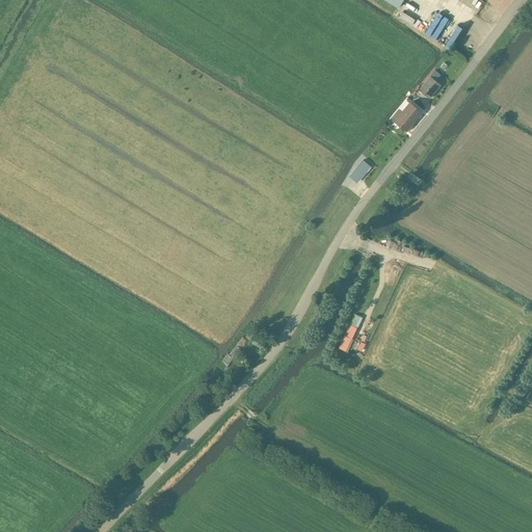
[(402,12),(399,18),(411,25),(415,20),(402,12)]
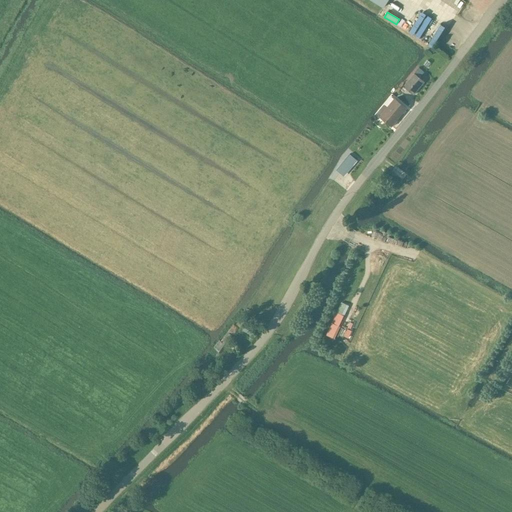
[(408,34),(422,39),(425,32),(422,31),(425,22),(414,18),(408,34)]
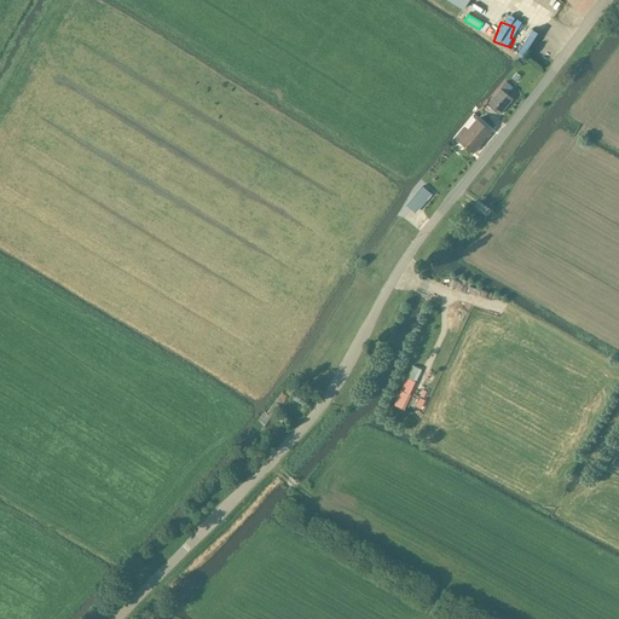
[(507,82),(501,90),(508,94),(513,87),(507,82)]
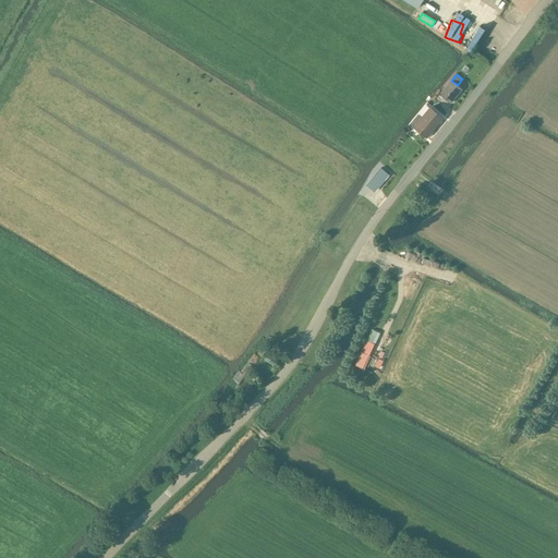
[(450,104),(462,89),(458,85),(451,81),(440,94),(450,104)]
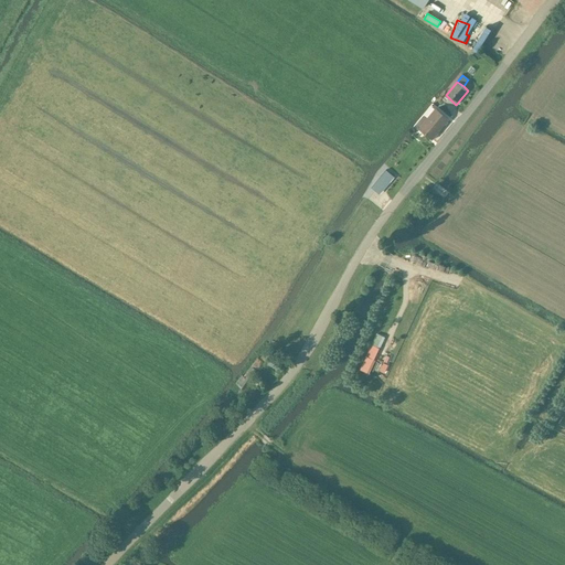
[(416,124),(420,127),(419,129),(432,139),(448,120),(436,109),(427,119),(424,116),(416,124)]
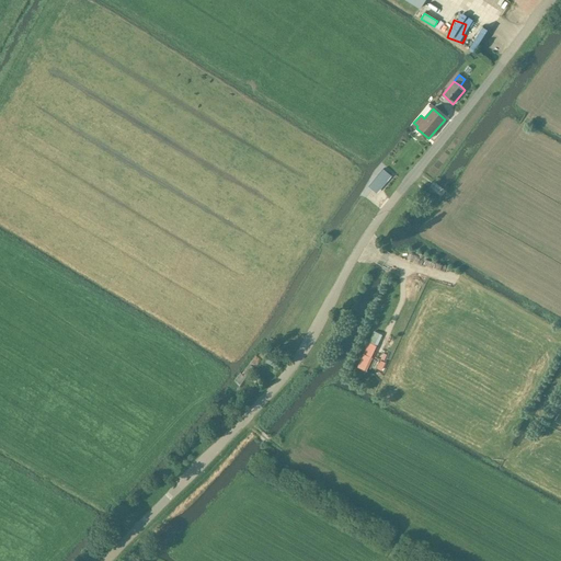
[(375,179),(369,186),(376,193),(382,185),(375,179)]
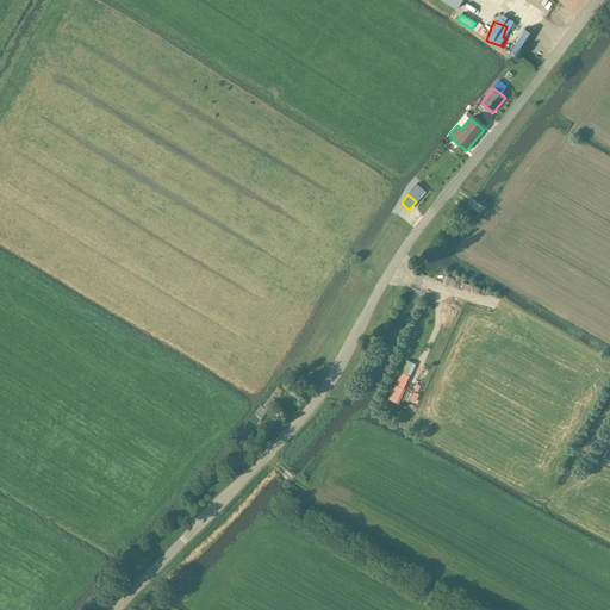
[(399,203),(393,211),(403,218),(409,211),(399,203)]
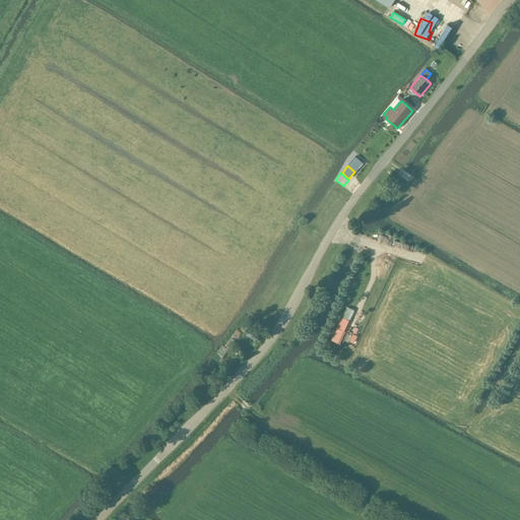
[(346,308),(341,319),(347,321),(352,310),(346,308)]
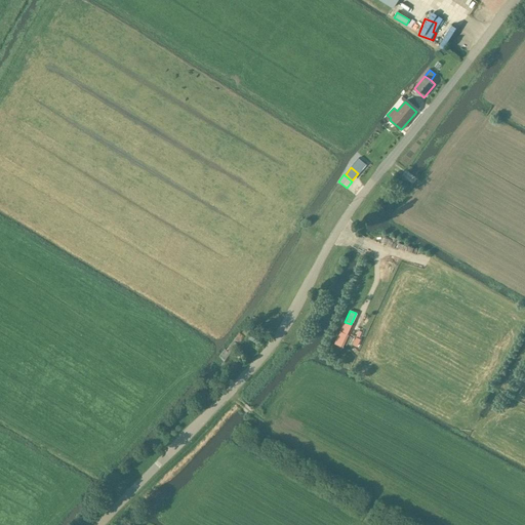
[(340,332),(335,344),(341,347),(347,335),(340,332)]
